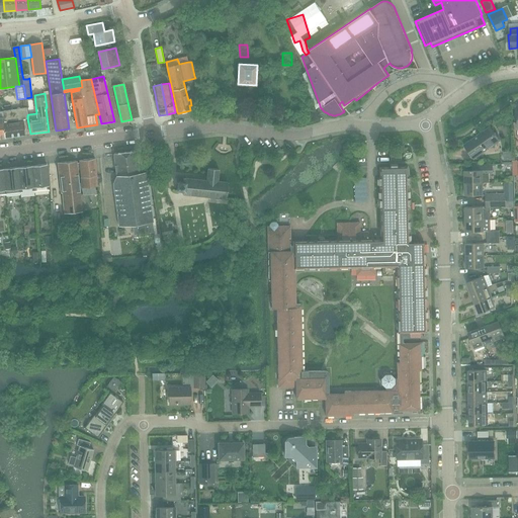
[(4,117),(5,138),(25,135),(23,119),(27,118),(27,115),(28,114),(27,107),(3,111),(4,117)]
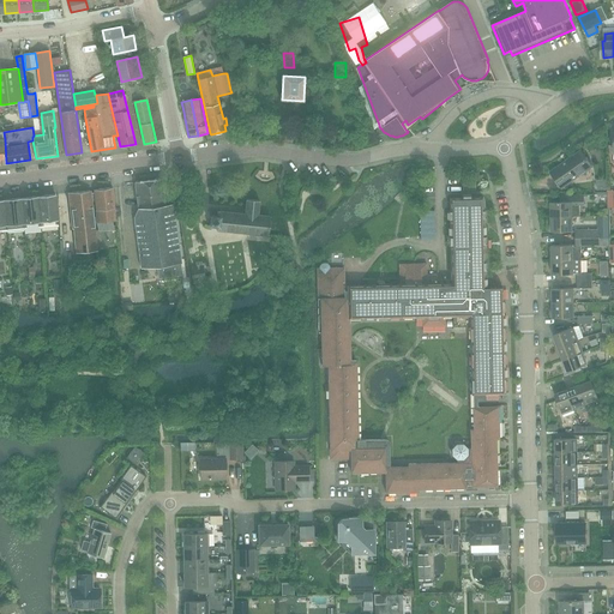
[(582,151),(552,173),(563,188),(593,167),(582,151)]
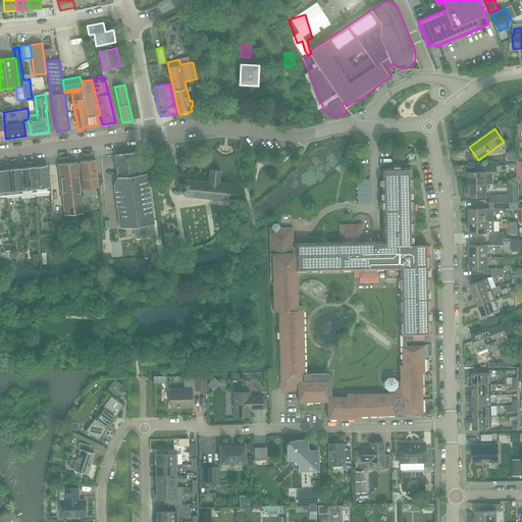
[(138,152),(115,155),(118,176),(114,186),(120,228),(134,226),(135,237),(156,235),(155,231),(154,223),(155,223),(148,173),(141,174),(138,152)]
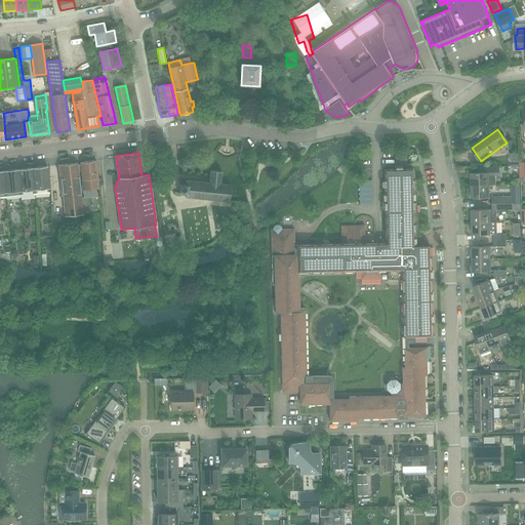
[(96,160),(81,162),(81,165),(81,172),(83,191),(84,191),(85,196),(98,195),(97,191),(99,191),(96,160)]
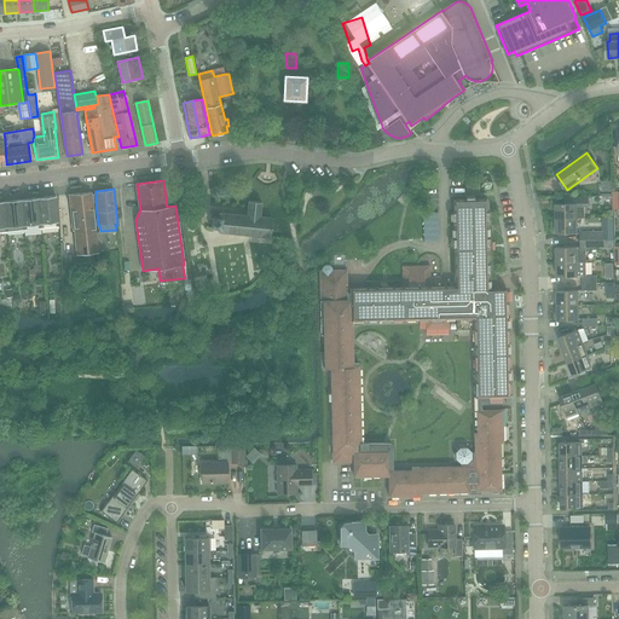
[(92,191),(69,195),(73,224),(96,221),(93,203),(96,203),(96,195),(92,195),(92,191)]
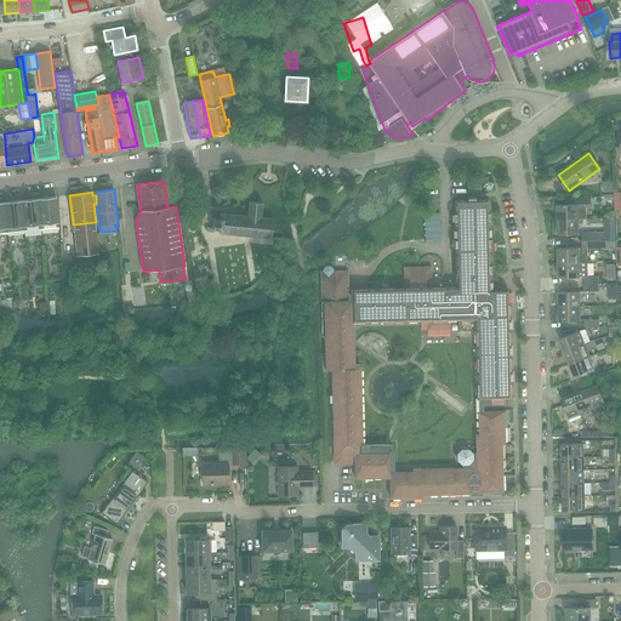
[(38,198),(41,228),(60,227),(56,197),(38,198)]
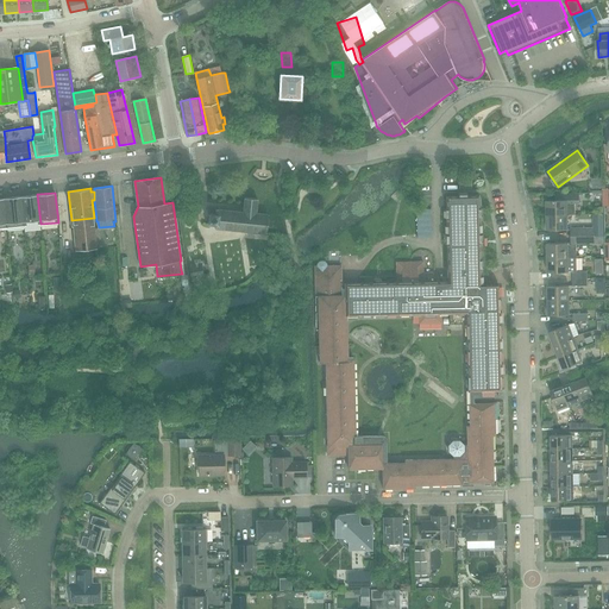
[(547,201),(547,215),(569,214),(569,207),(581,206),(579,193),(558,194),(558,200),(547,201)]
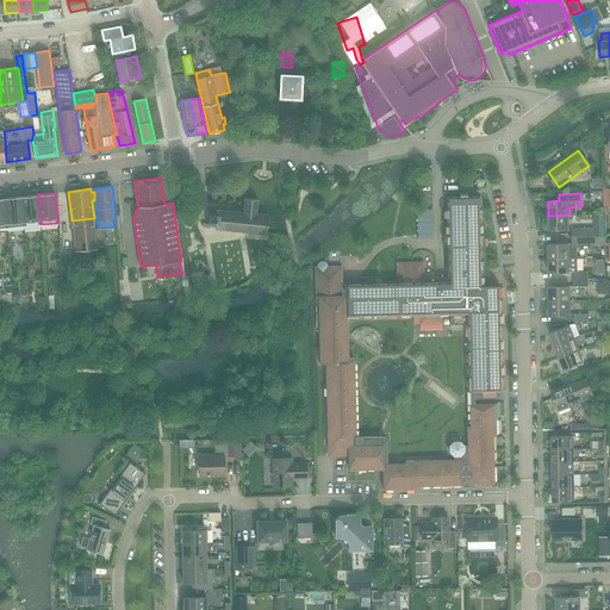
[(20,197),(24,226),(41,224),(37,194),(20,197)]
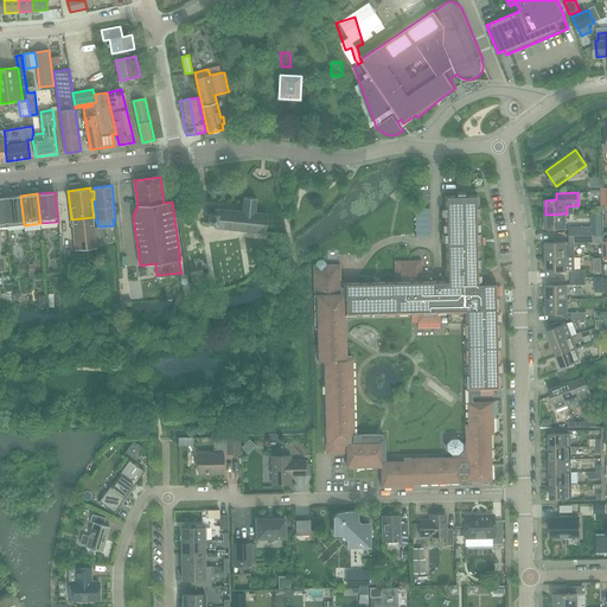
[(321,260),(319,261),(318,263),(318,266),(315,266),(315,295),(315,296),(317,328),(317,330),(317,331),(317,336),(317,337),(317,338),(317,340),(317,346),(317,353),(319,353),(319,362),(325,362),(327,454),(327,453),(336,453),(339,453),(347,453),(347,467),(374,467),(382,466),(382,486),(414,486),(414,483),(460,483),(461,481),(465,481),(467,481),(468,481),(472,480),(492,480),(491,434),(493,434),(493,401),(491,401),(491,398),(491,395),(492,394),(492,389),(499,389),(498,337),(497,285),(481,285),(481,281),(481,244),(480,232),(478,234),(478,216),(477,195),(467,195),(451,196),(451,203),(448,203),(448,208),(446,208),(447,260),(447,275),(422,275),(422,261),(395,261),(396,281),(357,282),(344,282),(344,283),(339,283),(339,280),(340,280),(340,266),(328,266),(327,263),(326,261),(324,260),(321,260)]
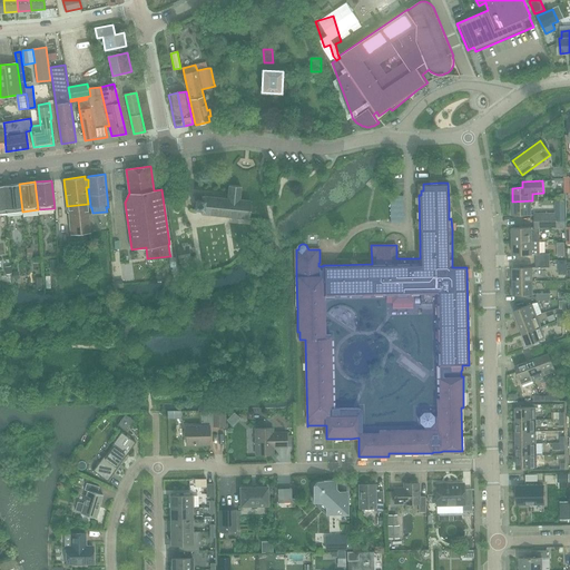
[(3,185),(7,213),(22,212),(19,184),(3,185)]
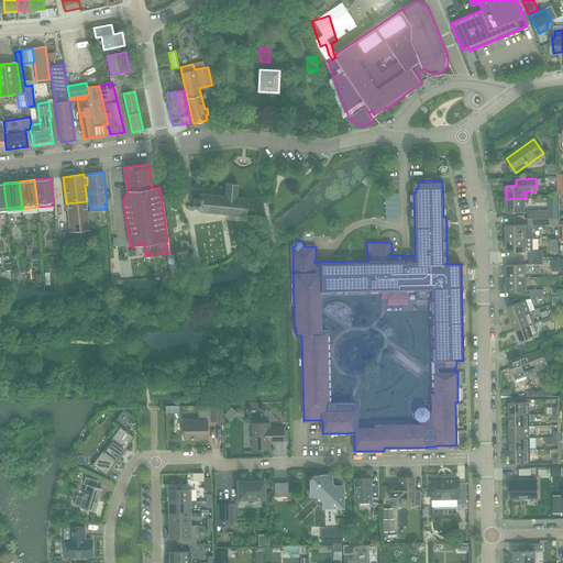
[(199,211),(246,216),(249,198),(236,197),(239,184),(227,183),(225,196),(203,194),(200,194),(200,198),(194,197),(192,201),(191,206),(199,207),(199,211)]
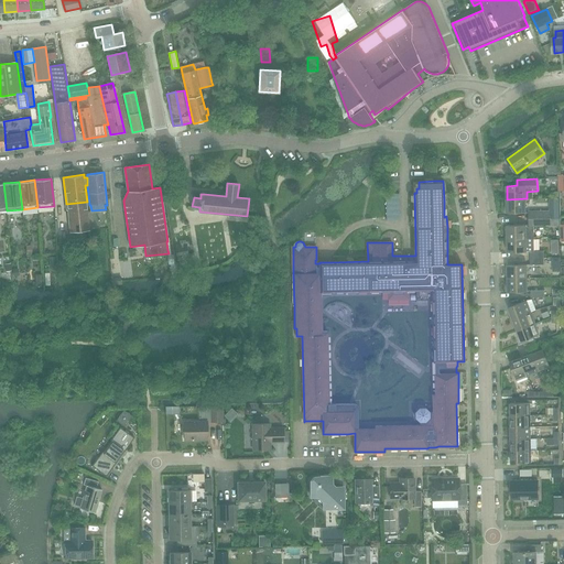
[(507,213),(527,213),(527,198),(507,199),(507,213)]
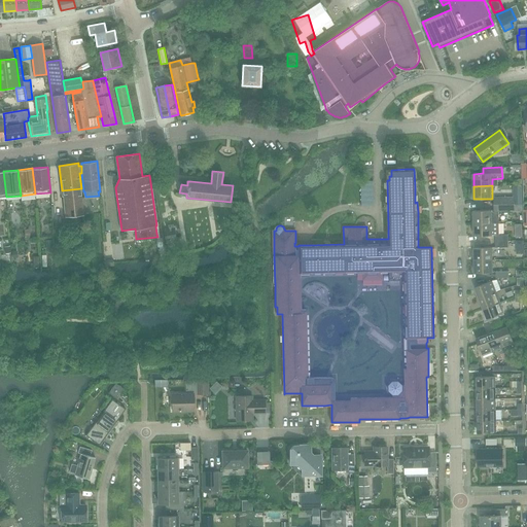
[(81,188),(62,190),(63,197),(65,217),(84,215),(81,188)]
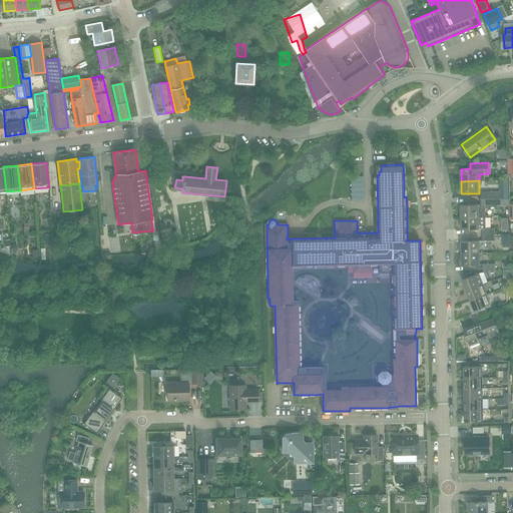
[(461,204),(461,217),(480,216),(479,204),(461,204)]
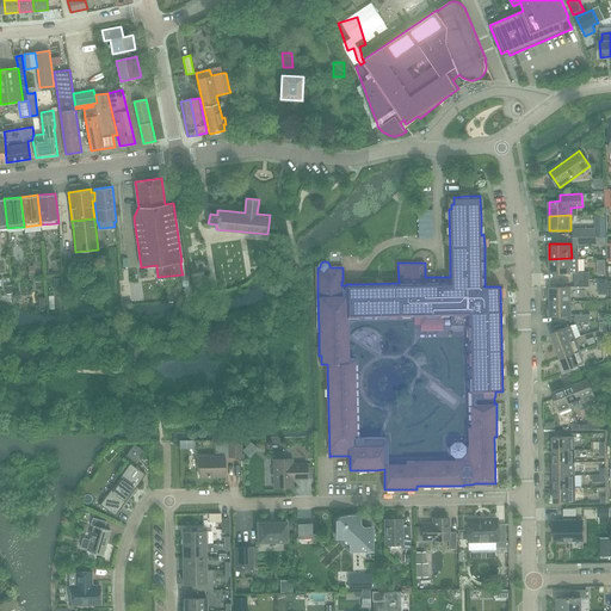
[(574,272),(574,279),(590,279),(590,272),(579,272),(579,258),(572,258),(549,259),(550,273),(572,272),(574,272)]
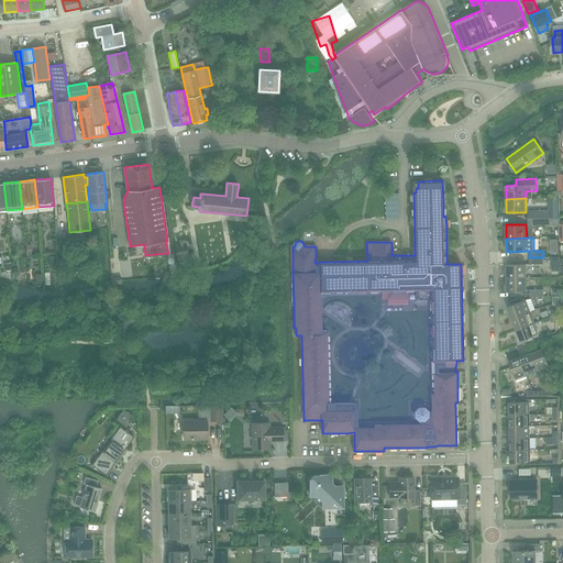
[(507,264),(507,278),(527,277),(527,264),(507,264)]
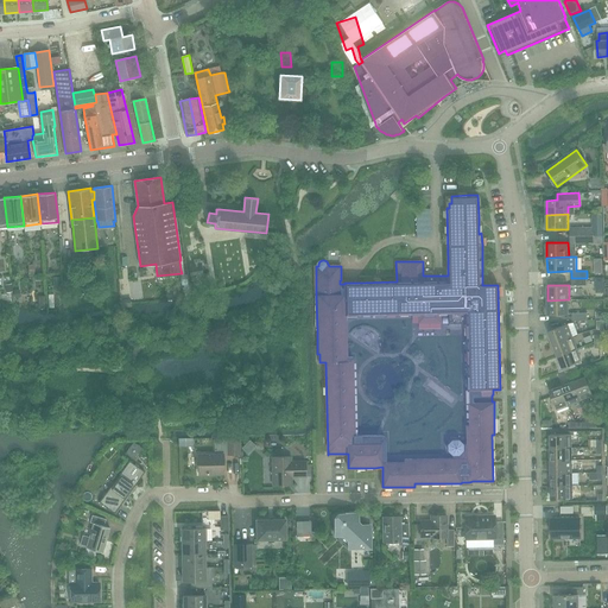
[(183,290),(166,292),(168,301),(184,298),(183,290)]
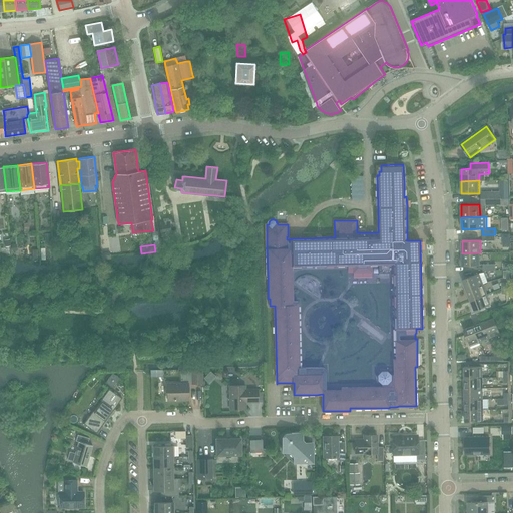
[(480,265),(480,252),(462,253),(462,266),(480,265)]
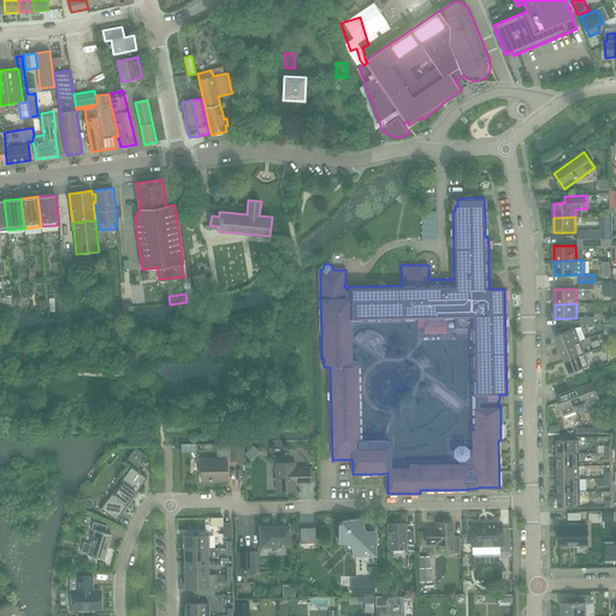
[(556,336),(561,349),(576,342),(581,341),(586,339),(581,327),(576,329),(556,336)]
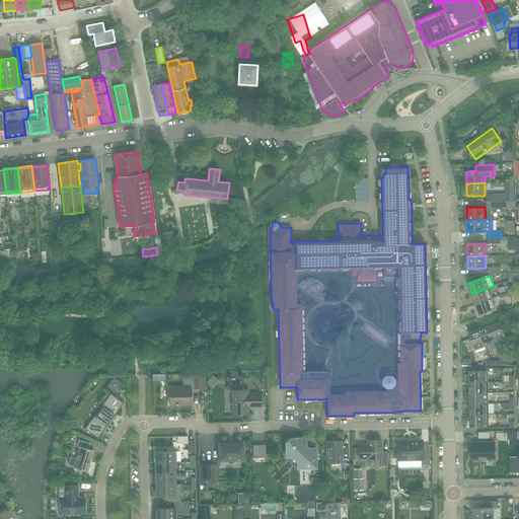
[(472,294),(476,304),(494,297),(490,287),(486,288),(472,294)]
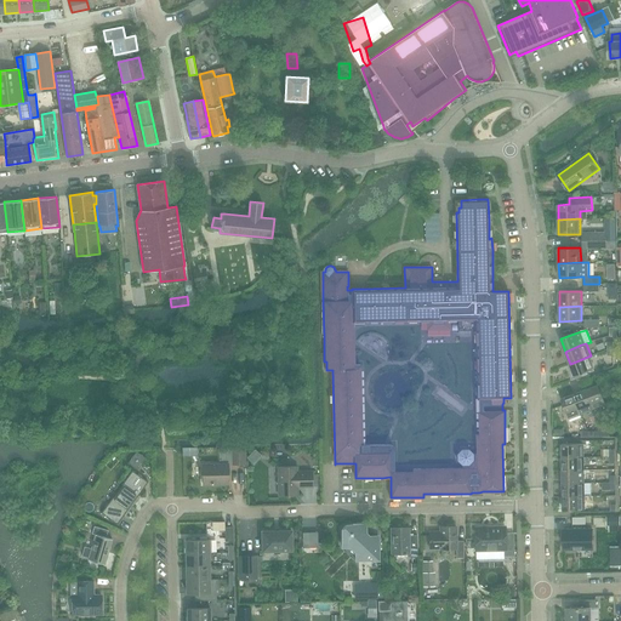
[(596,368),(591,355),(570,364),(574,376),(596,368)]
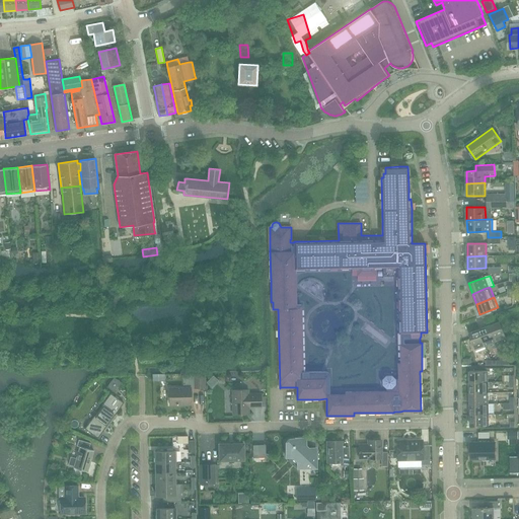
[(497,343),(498,347),(504,345),(502,341),(507,339),(501,321),(490,325),(497,343)]
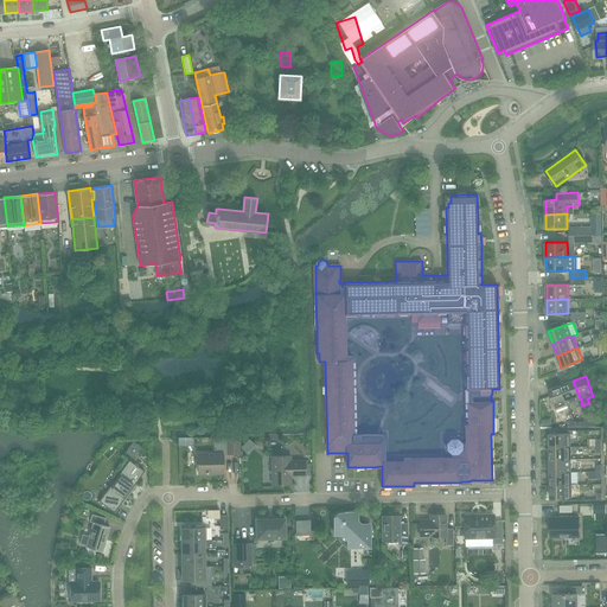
[(561,385),(568,406),(576,402),(579,408),(582,406),(581,401),(573,381),(561,385)]
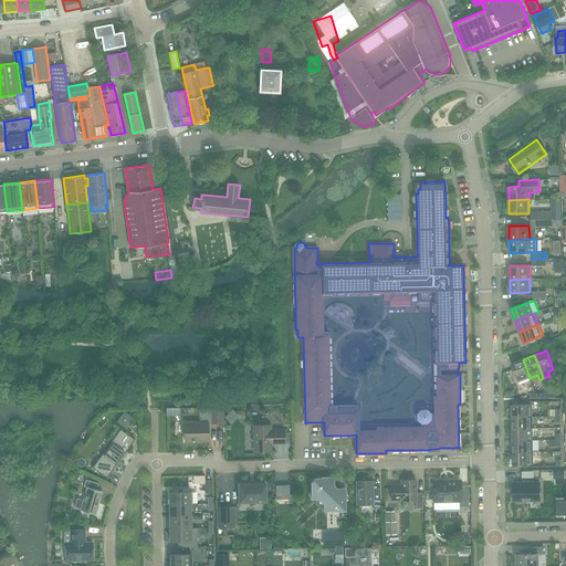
[(519,381),(530,378),(523,359),(512,364),(519,381)]
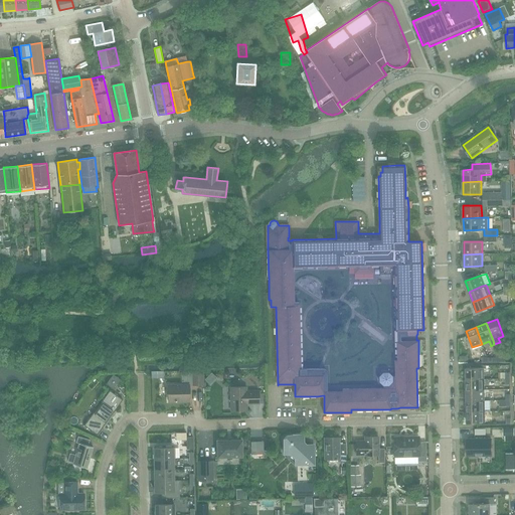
[(493,362),(500,362),(500,358),(499,357),(498,354),(497,354),(497,351),(492,351),(492,355),(492,358),(493,358),(493,362)]
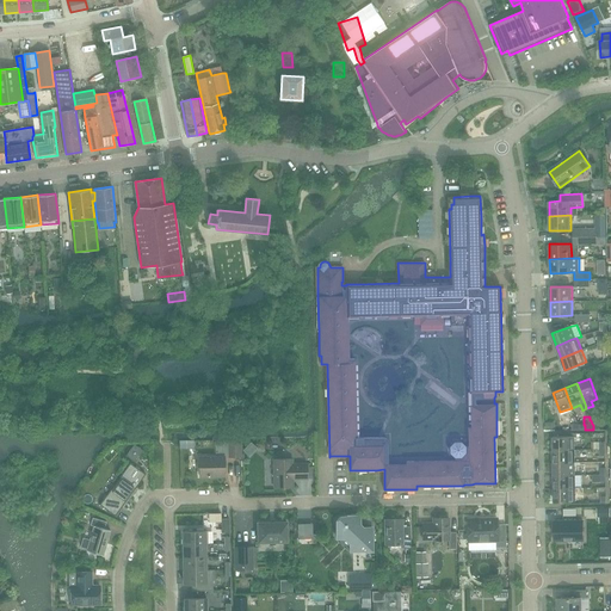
[(553,437),(553,450),(574,450),(574,437),(553,437)]
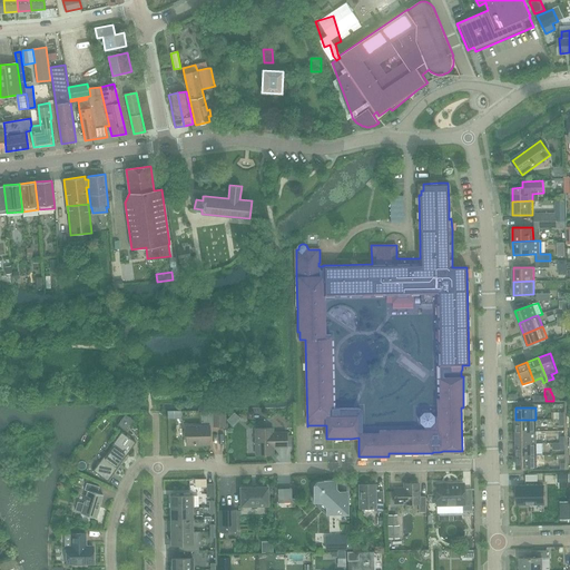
[(209,444),(209,426),(225,425),(224,411),(202,412),(202,425),(186,425),(187,444),(209,444)]
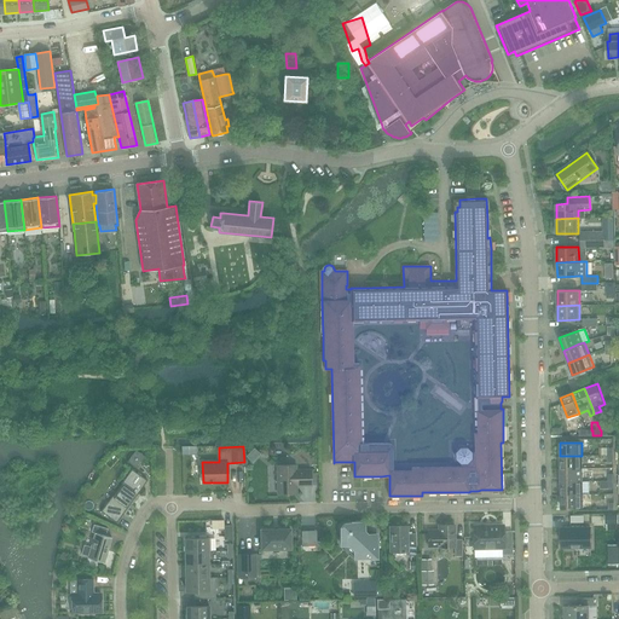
[(254,447),(246,456),(253,462),(260,455),(254,447)]
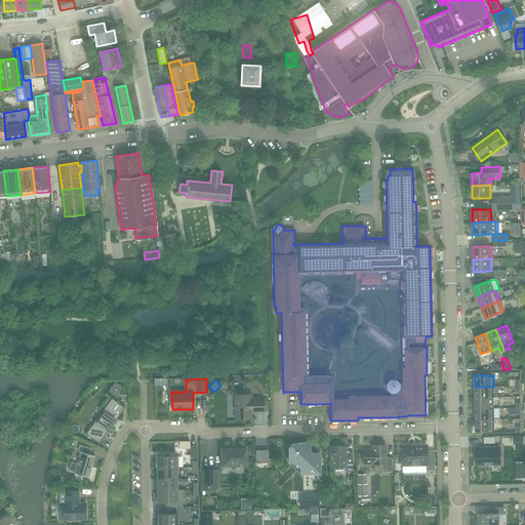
[(115,381),(108,392),(116,397),(123,388),(115,381)]
